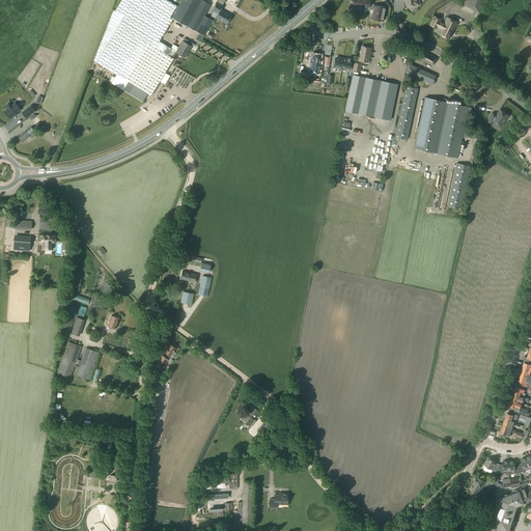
[(123,18),(95,63),(116,76),(147,94),(151,96),(174,59),(168,55),(171,49),(160,42),(173,20),(170,18),(177,6),(167,0),(121,0),(115,12),(123,18)]
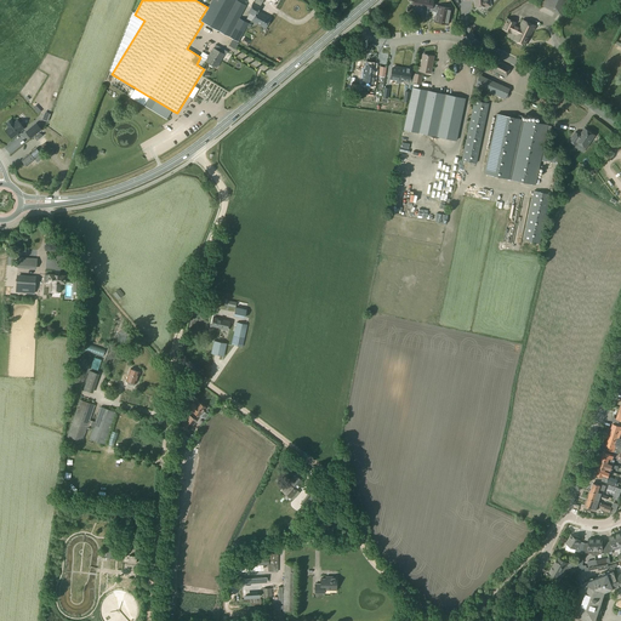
[(238,0),(211,0),(201,20),(239,40),(249,23),(239,17),(246,5),(238,0)]
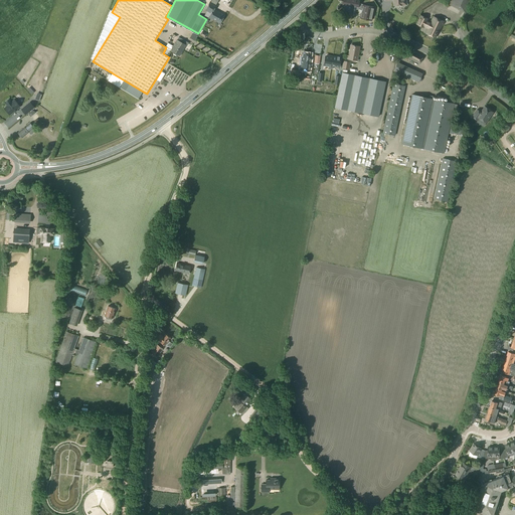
[(210,2),(205,10),(206,10),(206,11),(207,11),(211,13),(208,17),(209,18),(220,24),(225,15),(214,9),(213,9),(218,0),(212,0),(211,2),(210,2)]
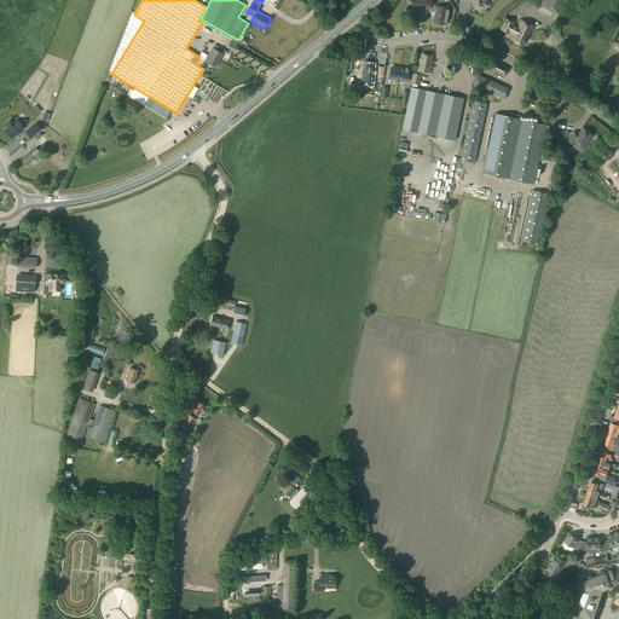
[(426,0),(412,0),(411,5),(414,5),(412,9),(414,9),(412,15),(424,17),(426,10),(429,11),(431,5),(432,1),(426,0)]
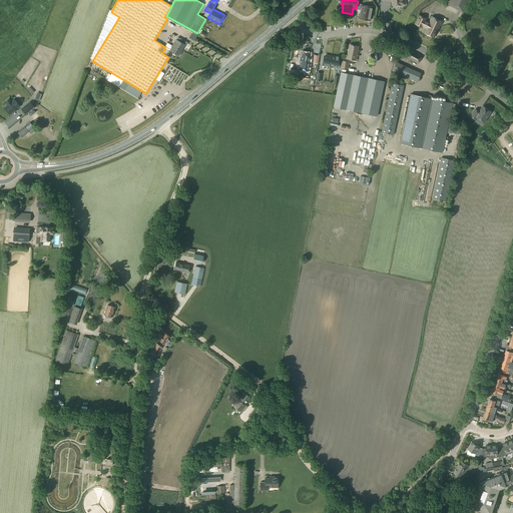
[(449,0),(447,3),(452,6),(459,9),(467,13),(473,0),(449,0)]
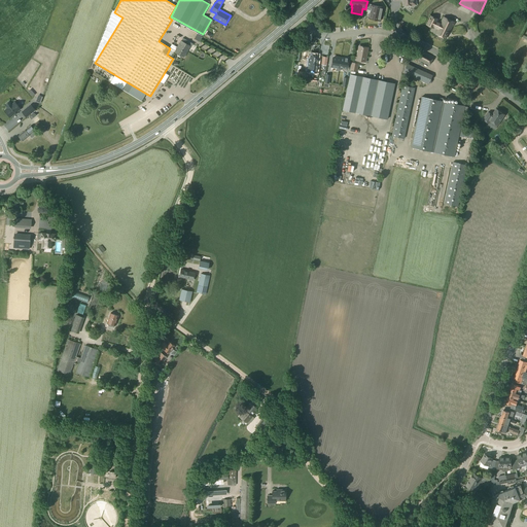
[(366,4),(365,9),(370,10),(367,19),(380,21),(383,7),(366,4)]
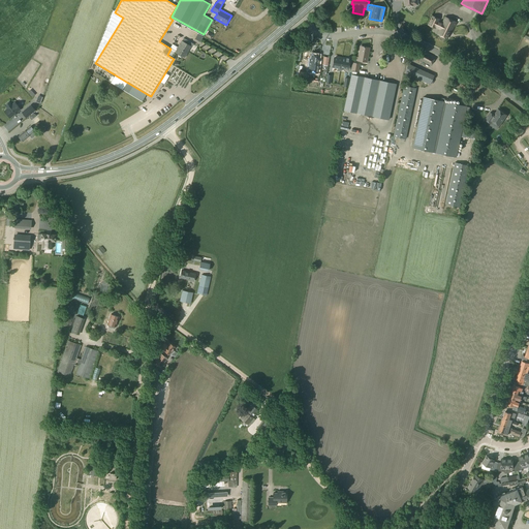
[(123,18),(115,12),(113,10),(93,61),(95,63),(123,18)]
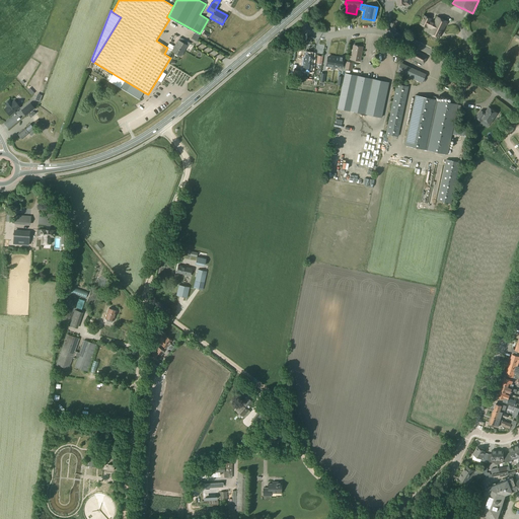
[(424,15),(420,24),(427,27),(427,26),(432,28),(429,33),(438,39),(441,31),(442,31),(445,25),(446,25),(447,22),(437,16),(434,23),(430,21),(431,19),(424,15)]
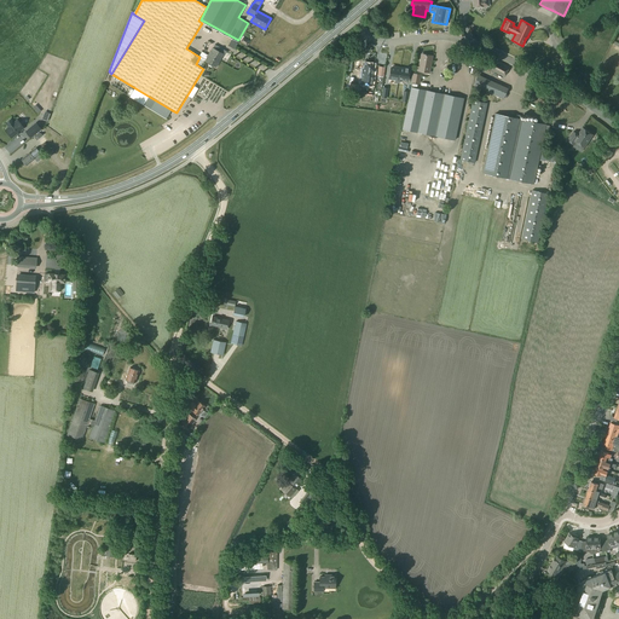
[(213,47),(204,61),(215,67),(224,55),(220,52),(221,48),(214,45),(213,48),(213,47)]
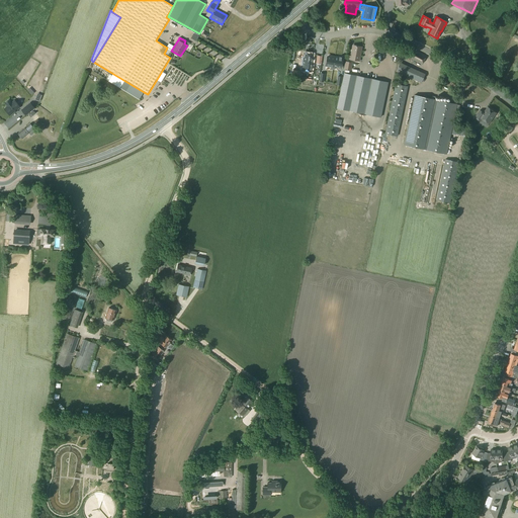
[(353,46),(350,59),(358,61),(361,47),(353,46)]
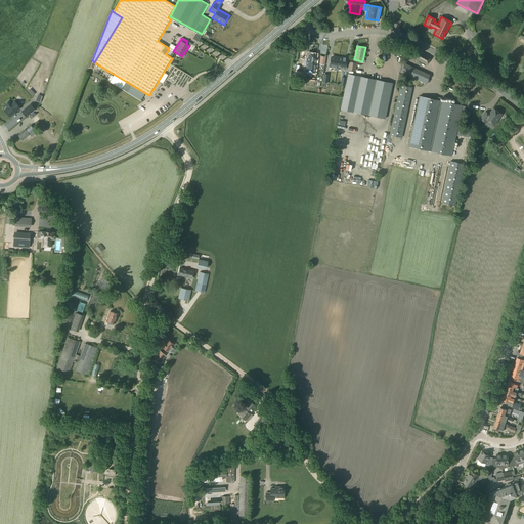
[(418,49),(413,58),(426,66),(431,56),(418,49)]
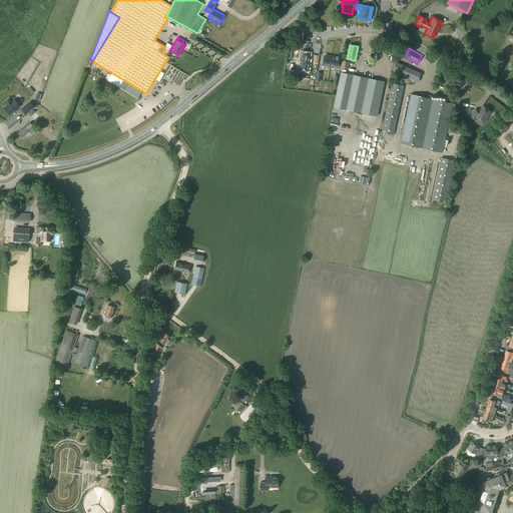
[(300,60),(299,69),(309,70),(310,61),(309,61),(309,53),(302,53),(301,60),(300,60)]
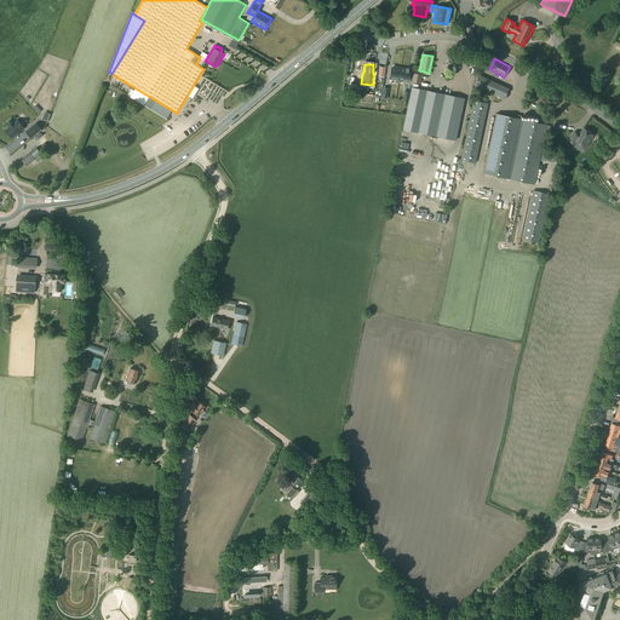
[(391,68),(390,79),(396,80),(395,84),(399,84),(399,82),(401,68),(400,69),(391,68)]
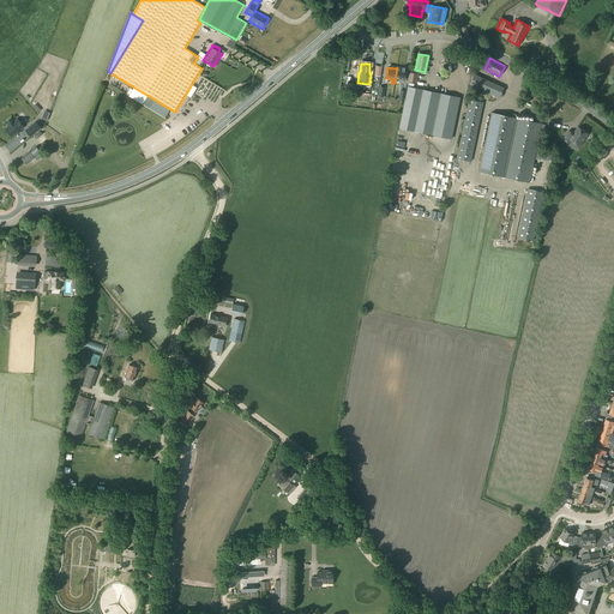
[(397,67),(395,82),(397,82),(398,78),(404,79),(405,68),(397,67)]
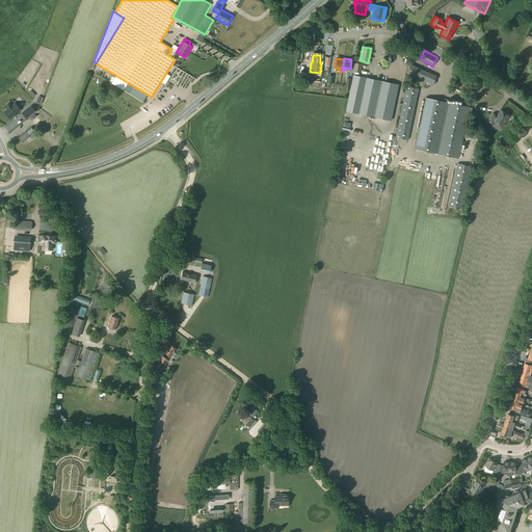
[(410,65),(406,74),(432,85),(435,77),(410,65)]
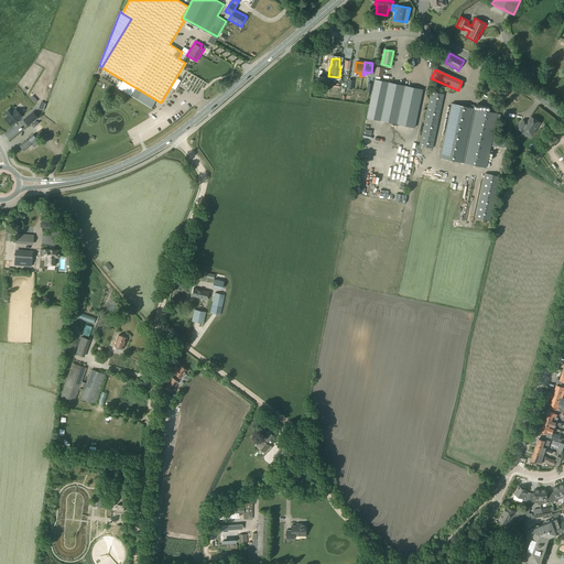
[(318,76),(317,85),(321,85),(320,86),(325,87),(327,76),(326,76),(326,77),(321,76),(318,76)]
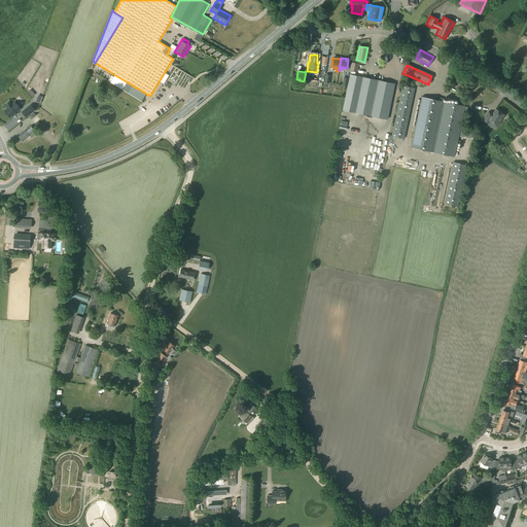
[(345,99),(342,110),(354,112),(355,112),(362,76),(350,74),(346,93),(345,99)]
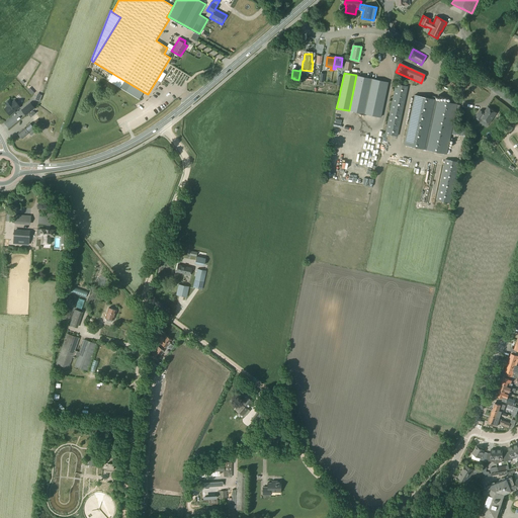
[(144,92),(113,74),(108,81),(139,99),(144,92)]
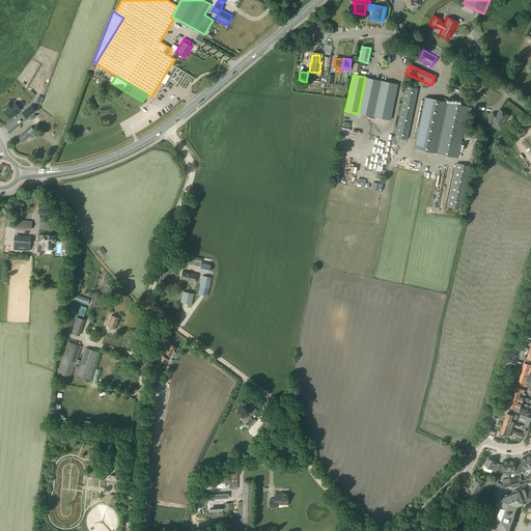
[(365,77),(358,113),(372,116),(381,81),(365,77)]
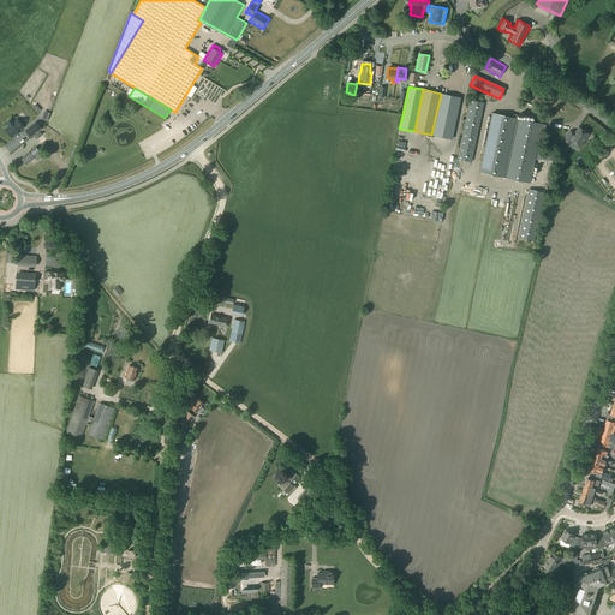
[(441,94),(431,135),(452,138),(460,97),(441,94)]
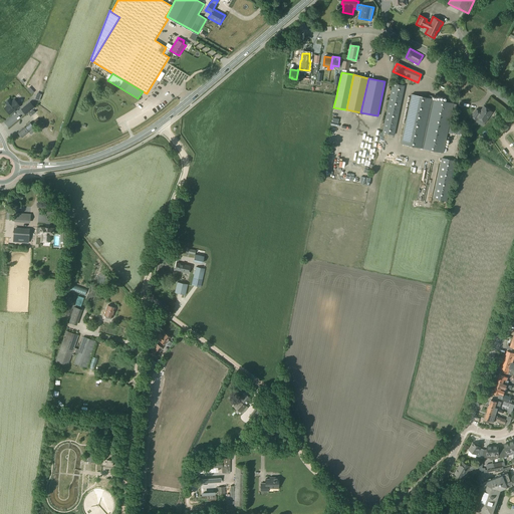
[(393,83),(381,133),(394,135),(405,85),(393,83)]
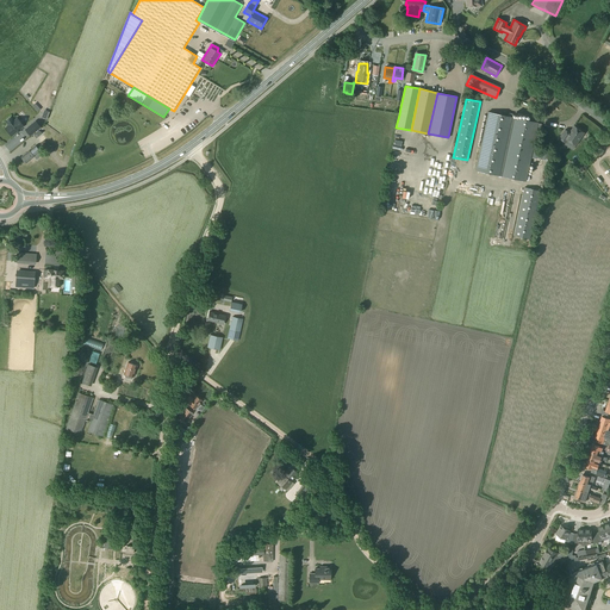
[(487,112),(475,170),(526,181),(530,157),(533,149),(537,128),(537,123),(516,118),(509,117),(487,112)]
